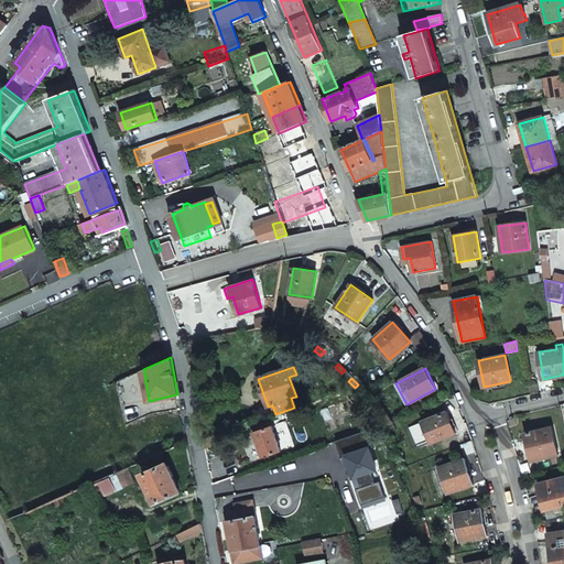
[(391,422),(368,390),(362,393),(386,425),(391,422)]
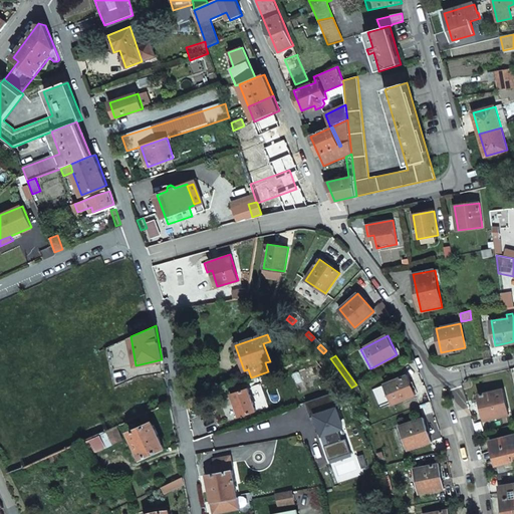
[(407,375),(384,384),(393,405),(415,395),(407,375)]
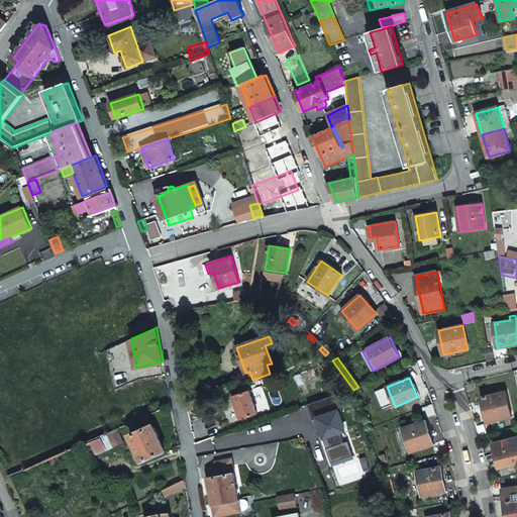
[(355,397),(363,394),(359,387),(358,387),(353,390),(352,390),(355,397)]
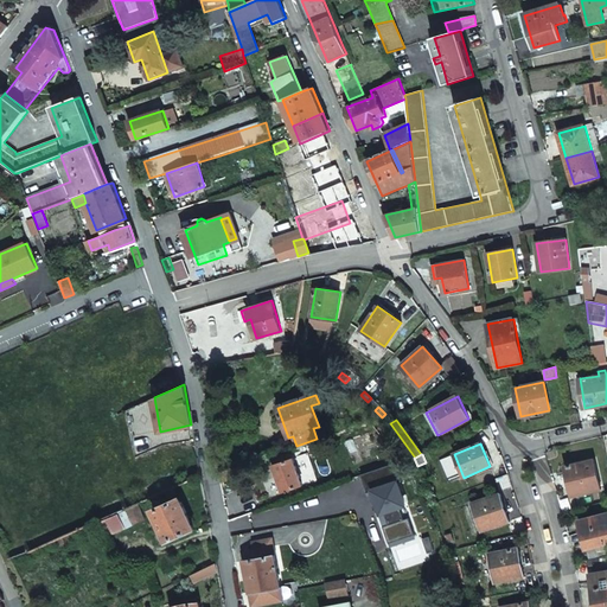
[(283,492),(302,486),(298,468),(293,458),(281,461),(279,455),(272,458),(283,492)]
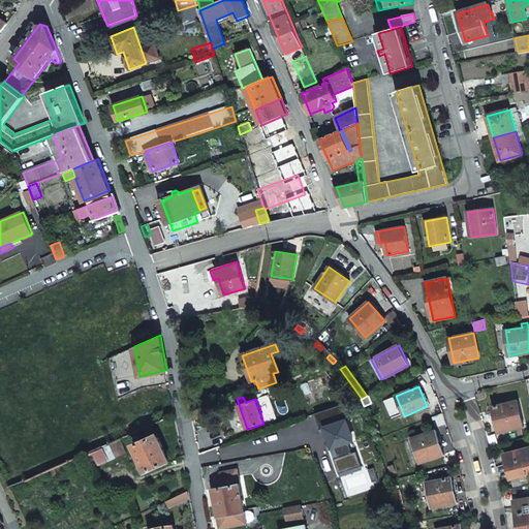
[(518,401),(492,407),(498,432),(523,427),(518,401)]
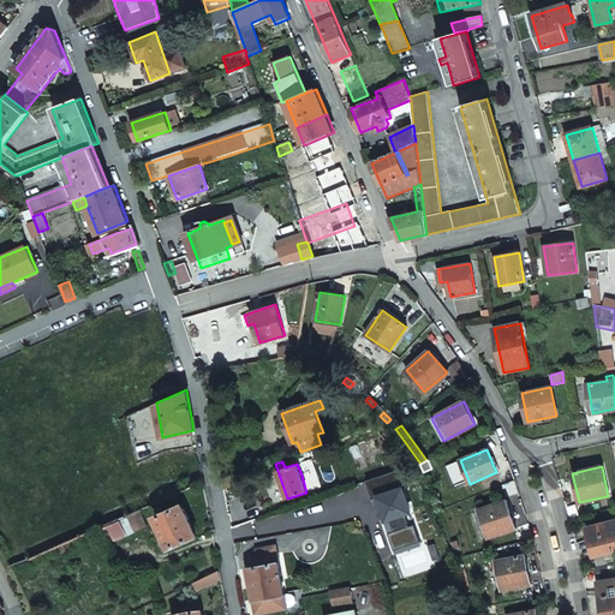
[(401,470),(366,482),(372,500),(380,497),(387,520),(389,519),(394,532),(388,535),(394,551),(421,542),(416,525),(410,527),(406,514),(411,512),(404,490),(408,488),(401,470)]
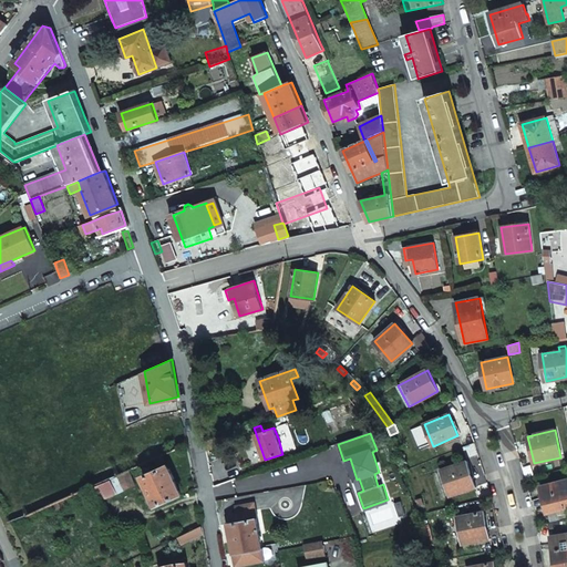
[(220,437),(219,437),(219,436),(206,442),(207,450),(220,447),(220,445),(222,445),(220,437)]
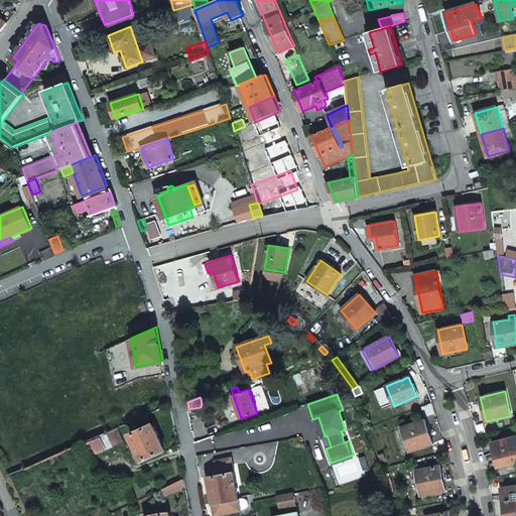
[(148,416),(147,414),(142,416),(143,419),(127,426),(130,433),(129,433),(137,453),(134,454),(133,457),(135,462),(138,463),(164,449),(153,423),(151,423),(148,416)]
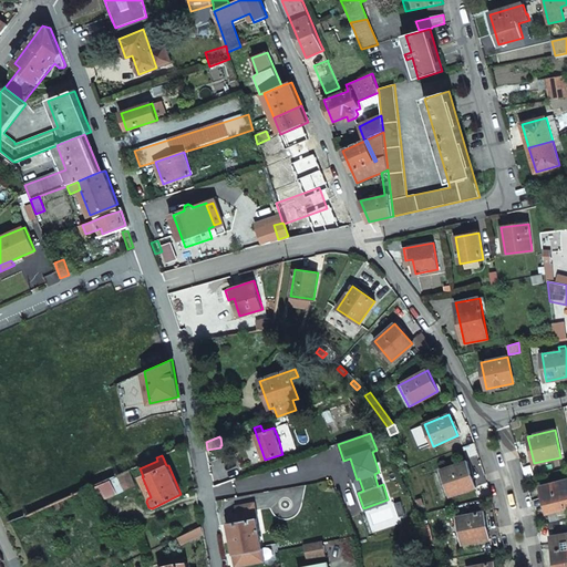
[(466,462),(441,470),(449,495),(474,487),(466,462)]
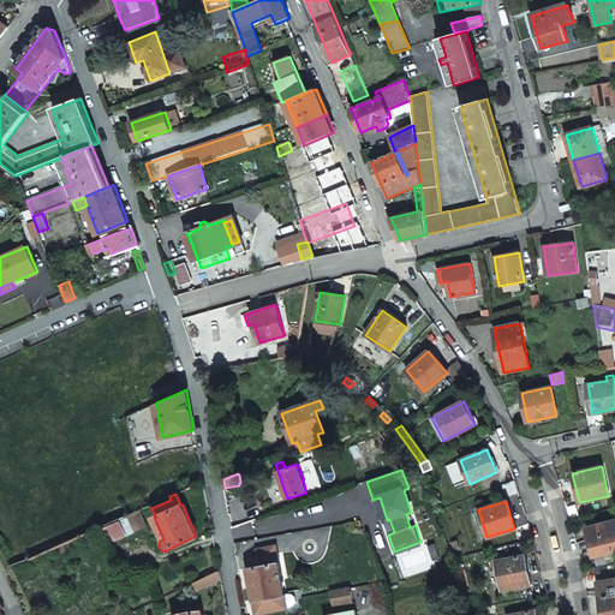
[(135,530),(145,525),(138,511),(127,515),(135,530)]
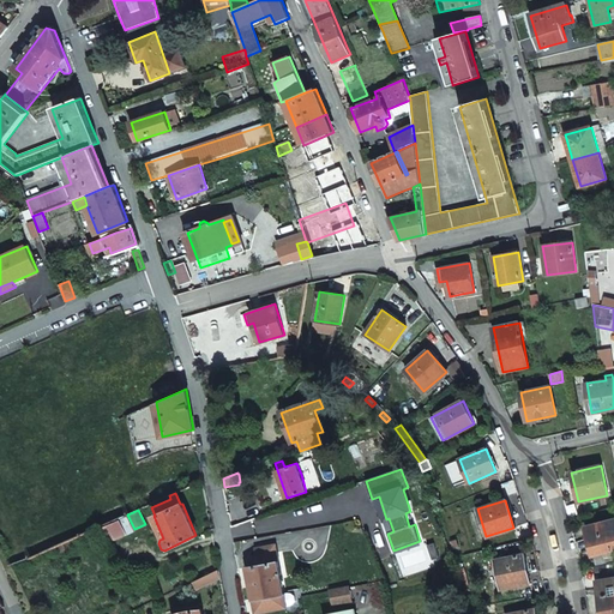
[(108,541),(126,533),(120,519),(102,528),(108,541)]
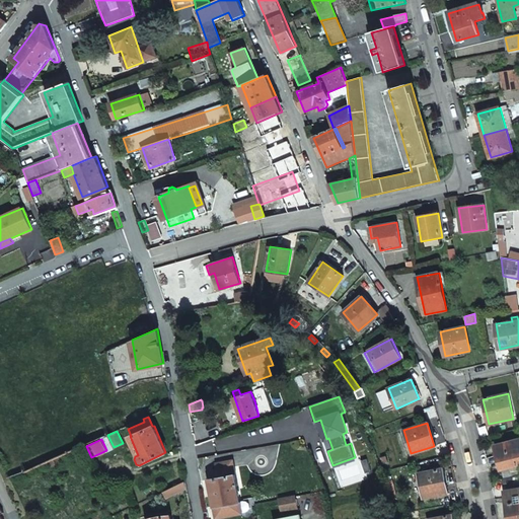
[(501,470),(518,465),(518,439),(496,445),(498,453),(497,453),(501,470)]
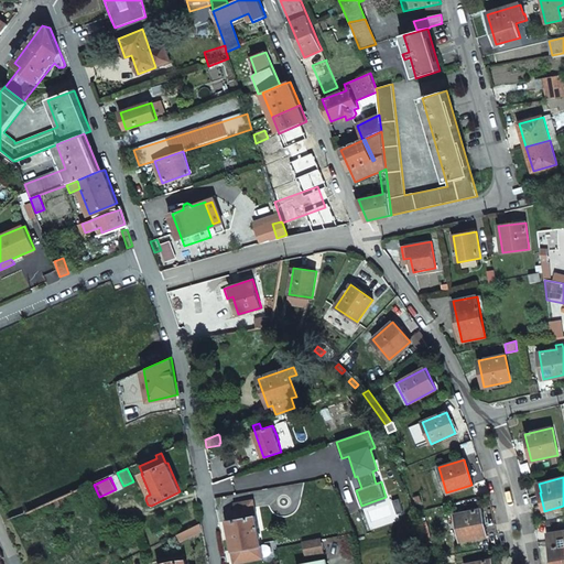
[(236,562),(262,557),(252,499),(236,502),(236,505),(231,506),(232,510),(227,511),(227,513),(236,562)]
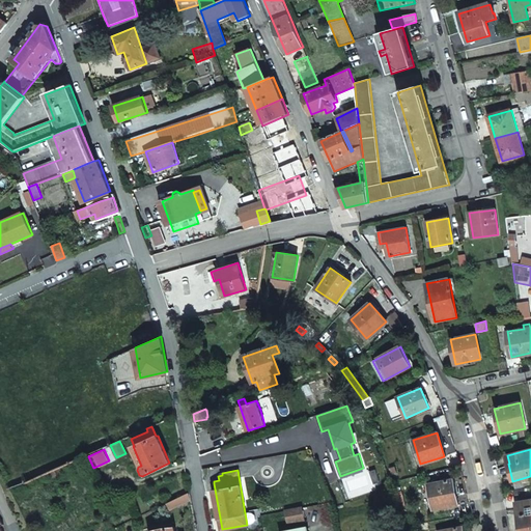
[(515,490),(530,484),(530,477),(513,481),(515,490)]
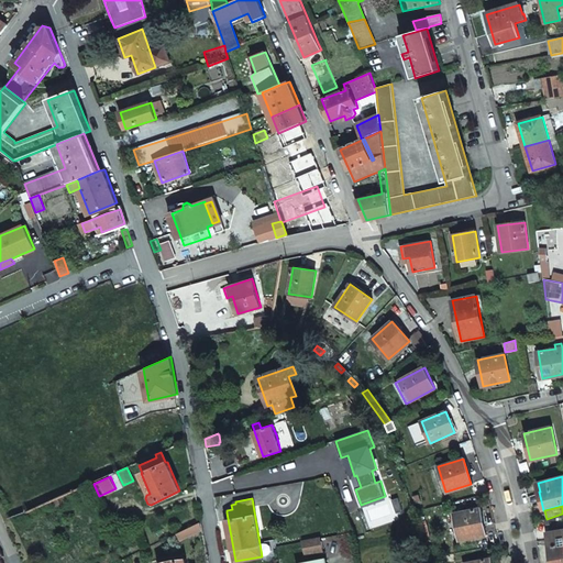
[(479,508),(453,514),(459,540),(485,534),(479,508)]
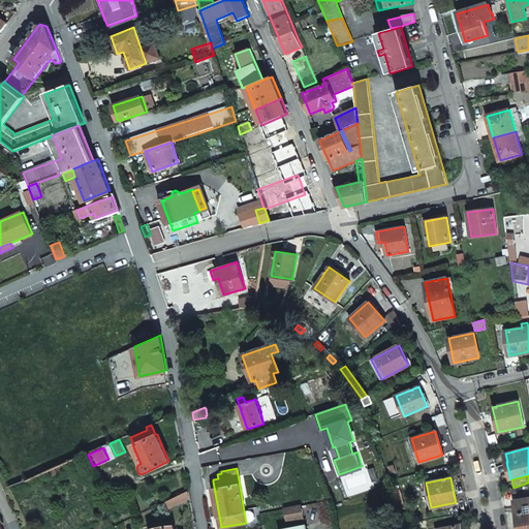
[(178,503),(189,498),(187,490),(175,496),(178,503)]
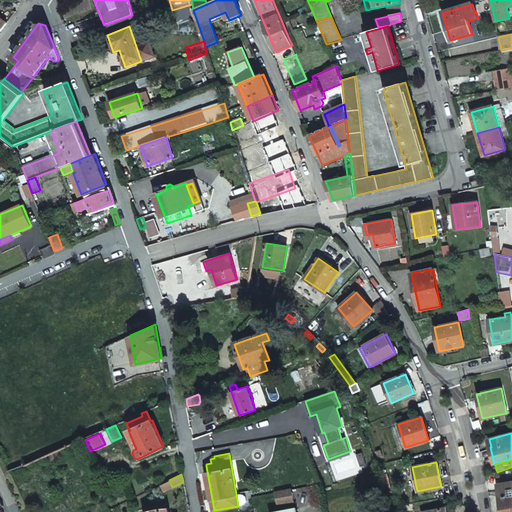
[(511,511),(511,481),(497,484),(501,511),(511,511)]
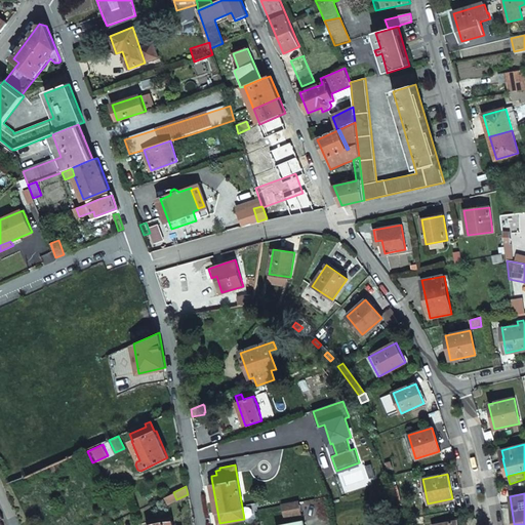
[(285,516),(300,514),(298,502),(283,506),(285,516)]
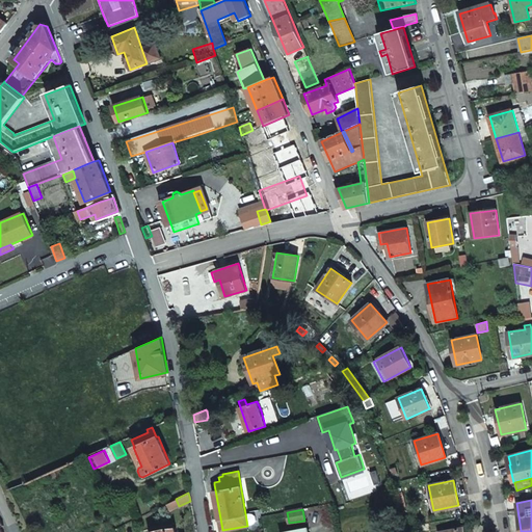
[(270,522),(286,520),(285,512),(269,515),(270,522)]
